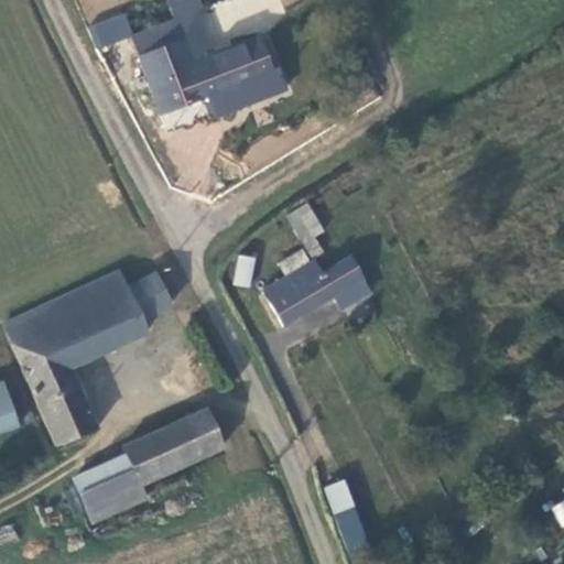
[(87,26),(96,50),(132,35),(123,12),(87,26)]
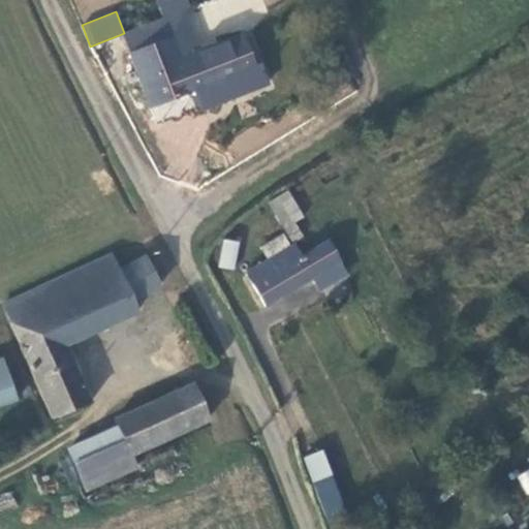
[(225,103),(273,84),(266,68),(260,71),(244,35),(182,59),(174,37),(131,53),(153,107),(194,92),(200,104),(222,96),(225,103)]
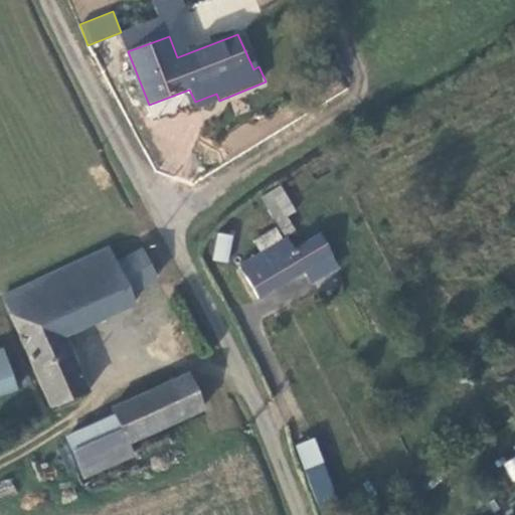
[(197,110),(219,101),(216,94),(195,102),(197,110)]
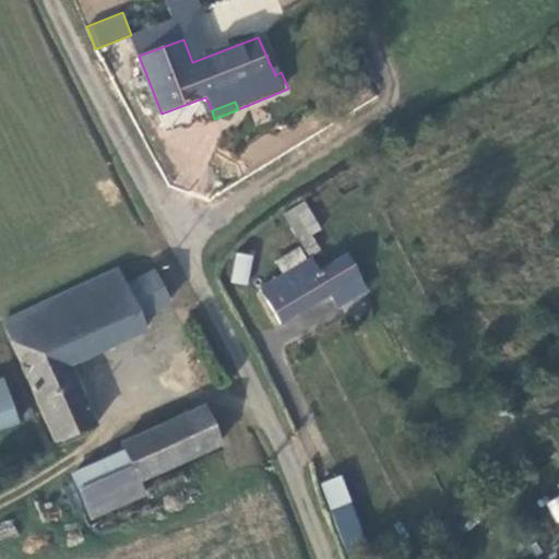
[(368,285),(347,252),(317,270),(302,246),(276,262),(284,275),(261,287),(283,323),(331,293),(339,302),(368,285)]
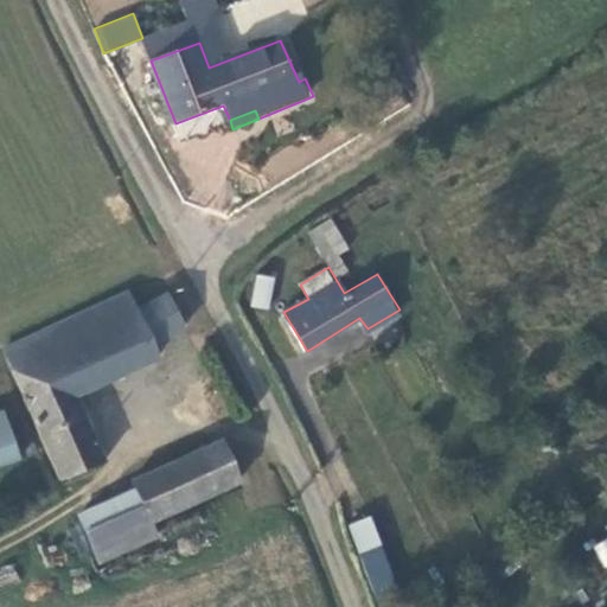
[(269,310),(274,276),(255,274),(249,306),(269,310)]
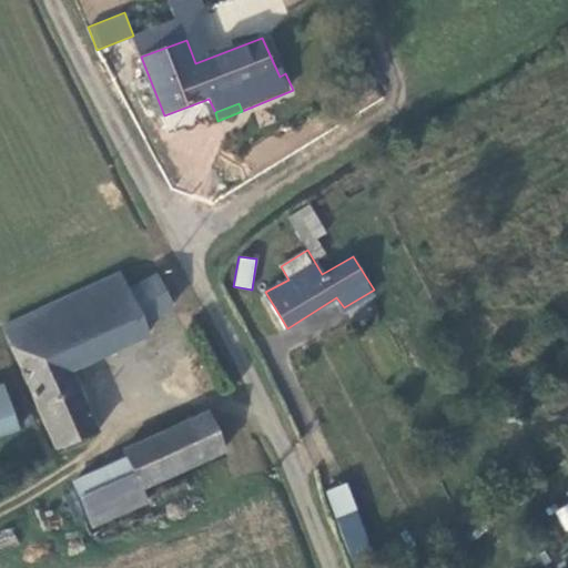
[(152,283),(170,276),(164,269),(150,272),(149,269),(119,283),(111,267),(0,317),(0,328),(51,444),(90,427),(63,364),(141,328),(133,312),(161,300),(152,283)]
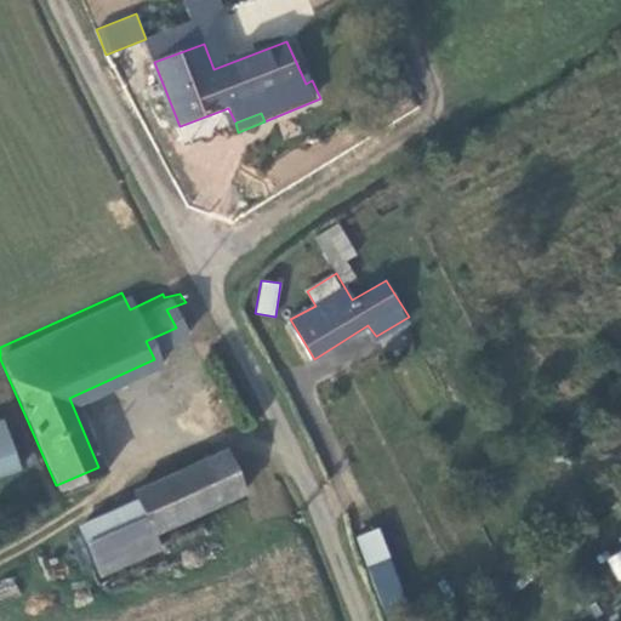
[(0,467),(13,462),(0,423),(0,467)]
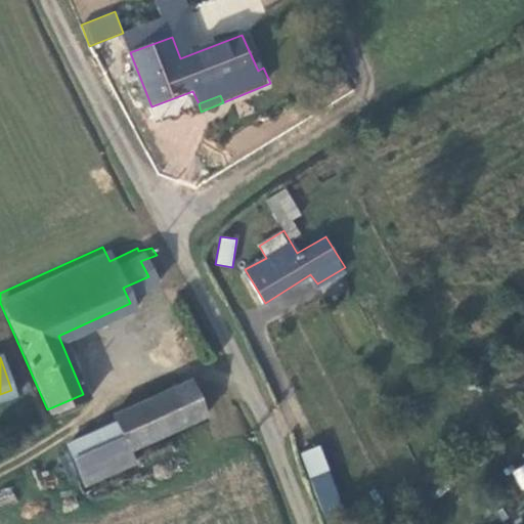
[(129,446),(202,411),(186,378),(110,413),(113,420),(124,448),(129,446)]
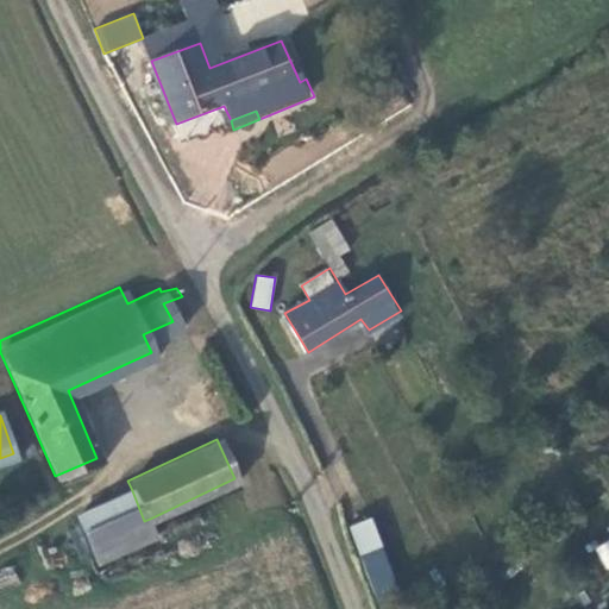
[(156,533),(150,519),(144,521),(131,488),(74,514),(94,560),(156,533)]
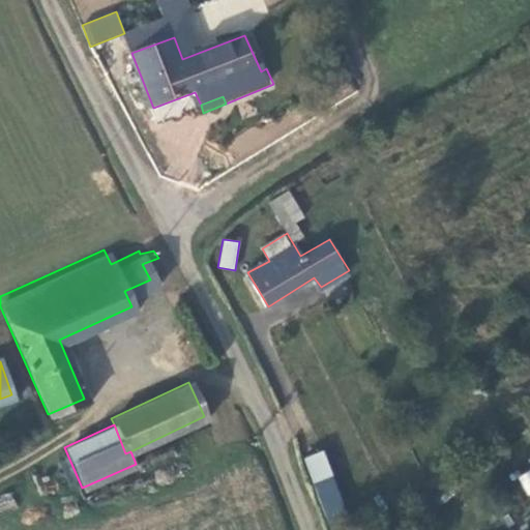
[(48,452),(43,458),(45,462),(49,466),(54,467),(58,465),(58,458),(54,453),(48,452)]
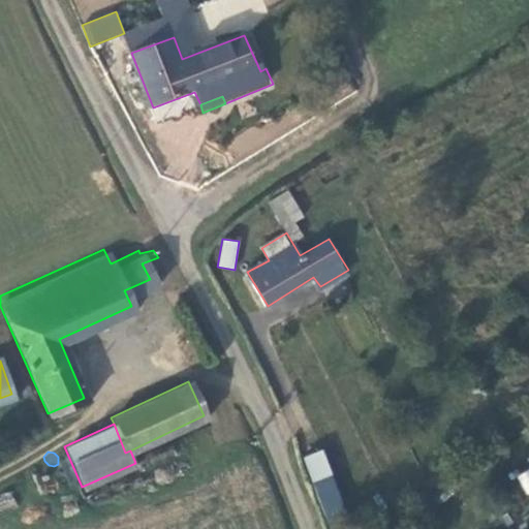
[(328,477),(310,485),(324,525),(342,517),(328,477)]
